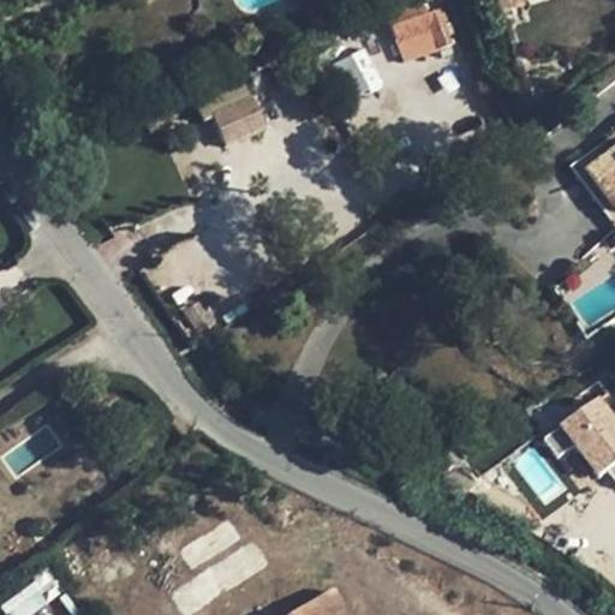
[(519,0),(499,0),(495,1),(499,16),(523,9),(519,0)]
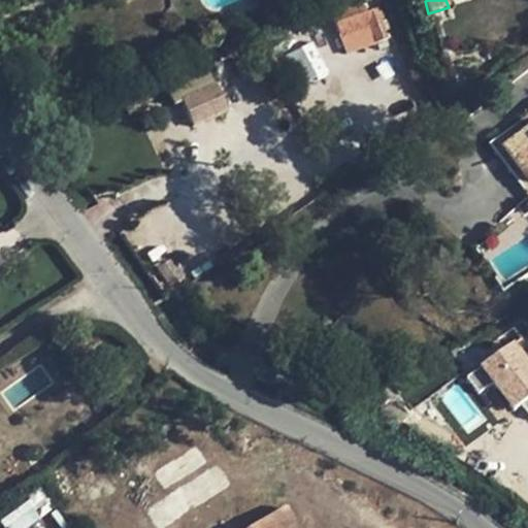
[(344,53),(390,38),(378,5),(334,21),(344,53)]
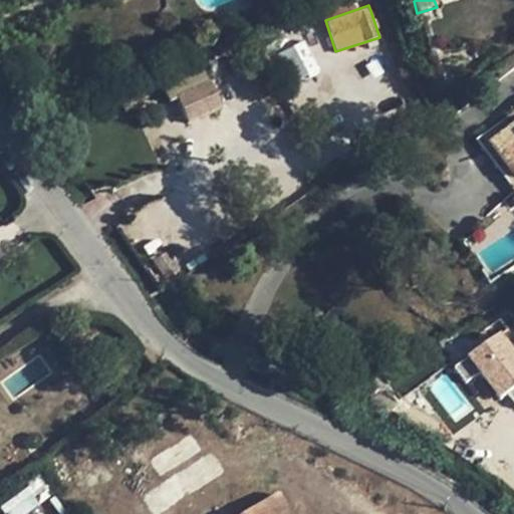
[(303,40),(274,53),(288,86),(318,73),(303,40)]
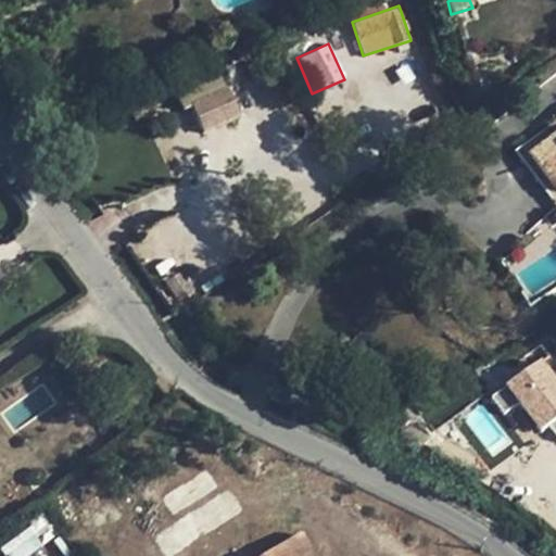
[(230,84),(191,101),(204,130),(243,114),(230,84)]
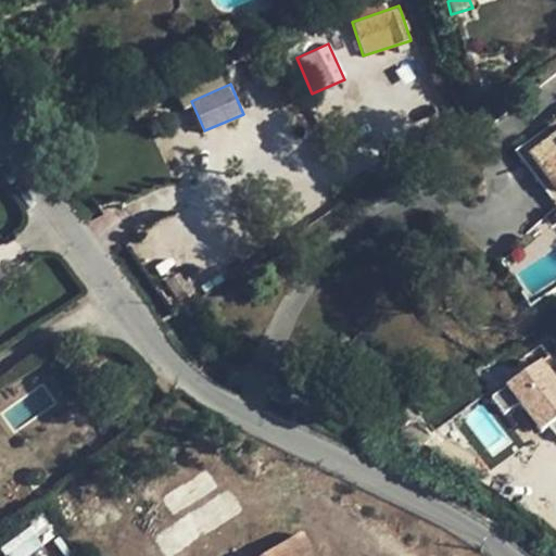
[(555,121),(521,149),(528,158),(555,135),(555,121)]
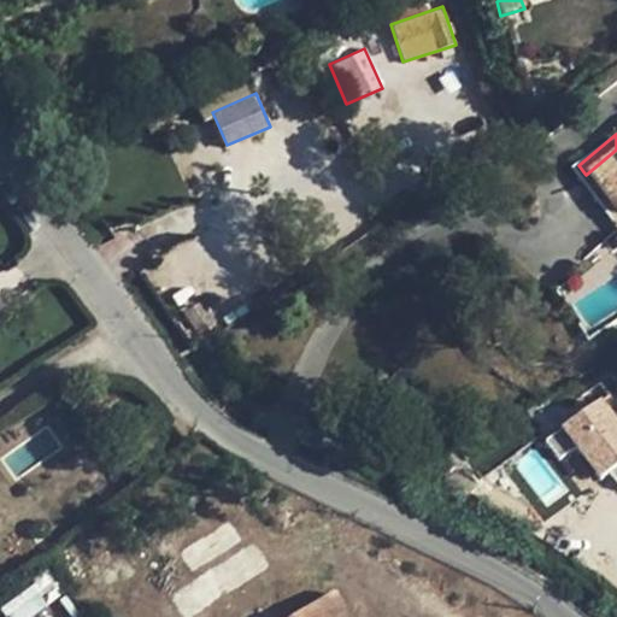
[(616,150),(586,175),(616,216),(616,150)]
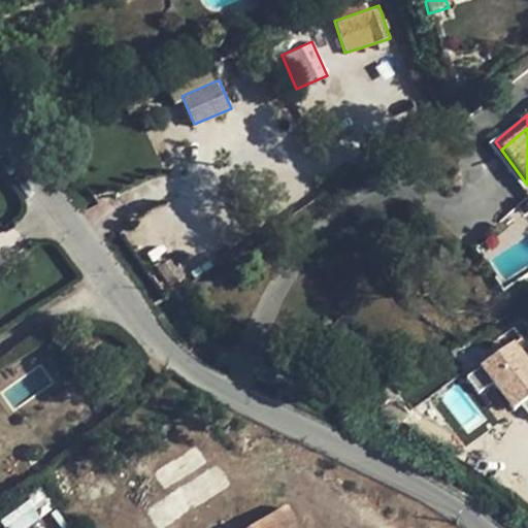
[(527,185),(501,150),(495,141),(489,145),(523,189),(527,185)]
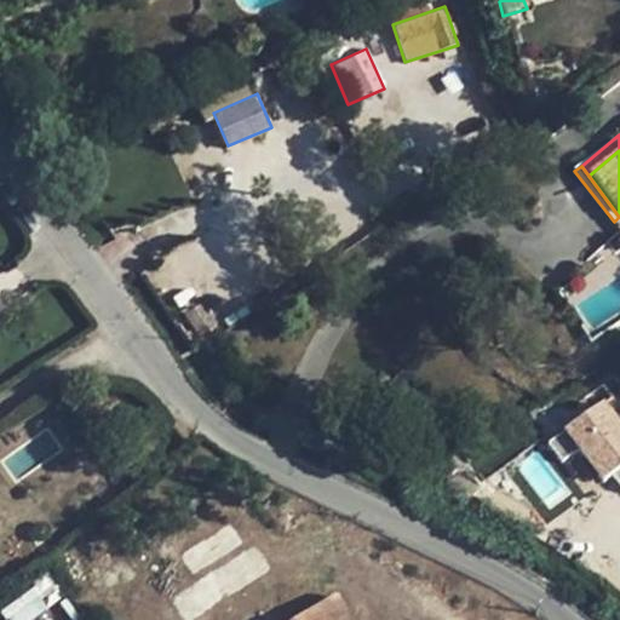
[(567,287),(556,293),(568,311),(575,306),(579,304),(567,287)]
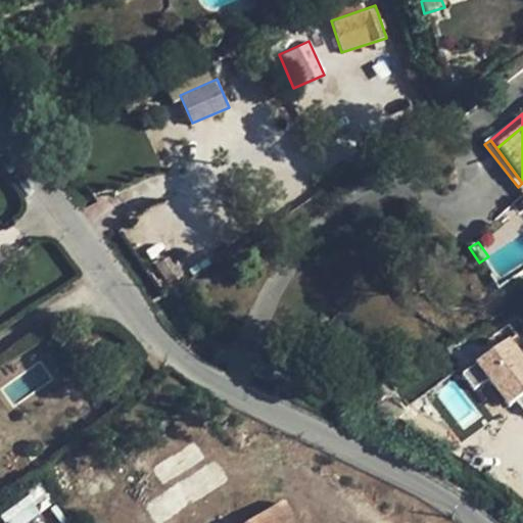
[(167,258),(156,265),(169,284),(174,279),(182,275),(176,267),(174,268),(167,258)]
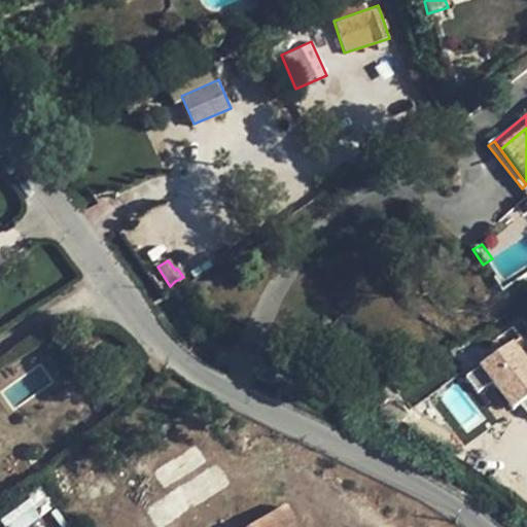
[(526,358),(517,344),(471,378),(483,393),(496,383),(517,410),(526,402),(526,405),(526,358)]
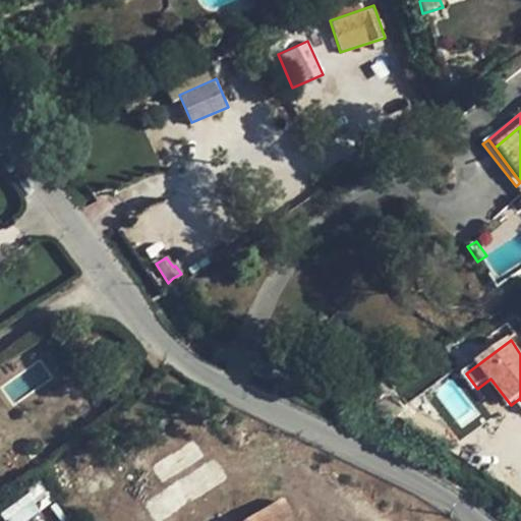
[(0,512),(7,520),(24,520),(52,502),(39,484),(0,512)]
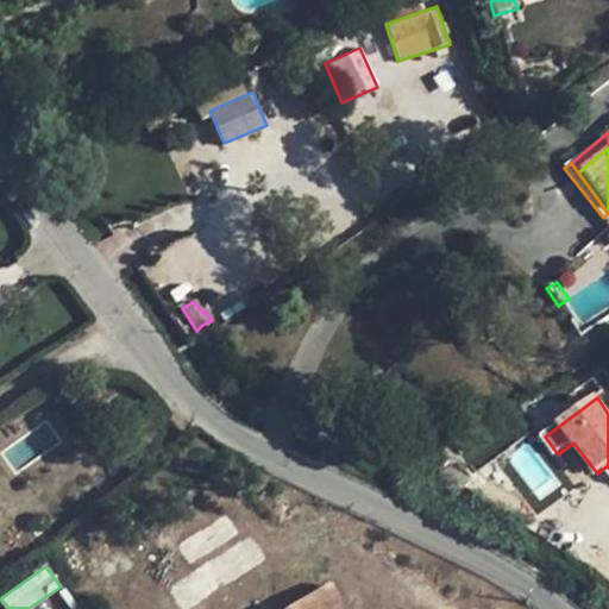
[(343,608),(331,589),(299,608),(343,608)]
